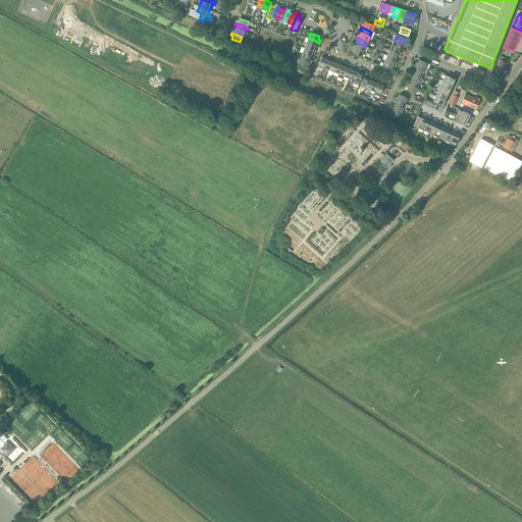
[(318,45),(319,43),(308,38),(306,43),(315,47),(316,44),(318,45)]
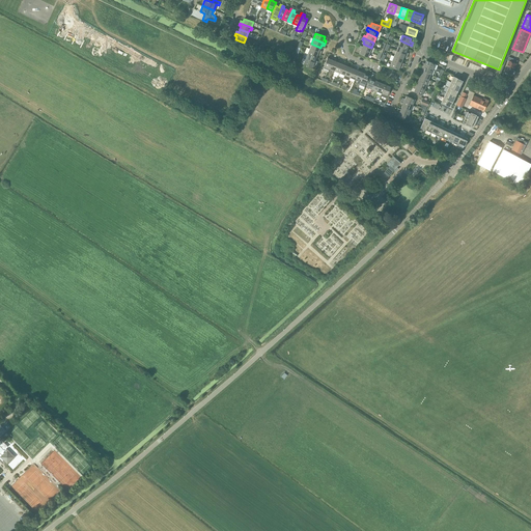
[(400,42),(398,46),(407,50),(408,47),(411,48),(412,46),(400,40),(400,42)]
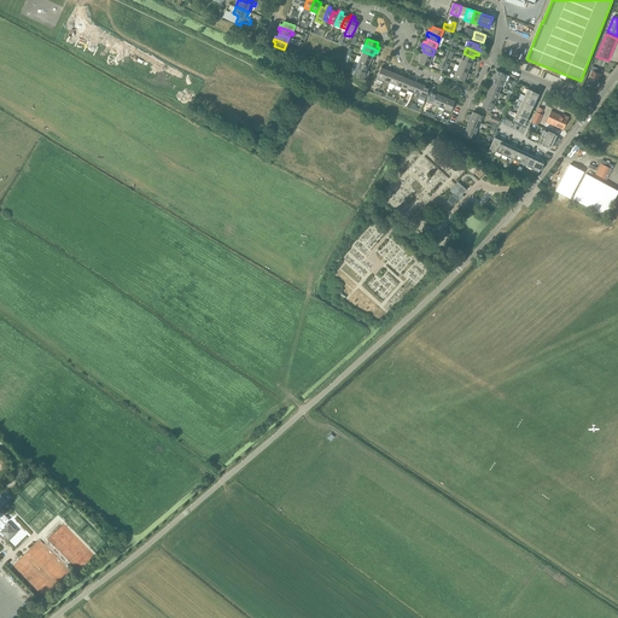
[(373,63),(374,59),(372,59),(373,56),(362,51),(360,57),(373,63)]
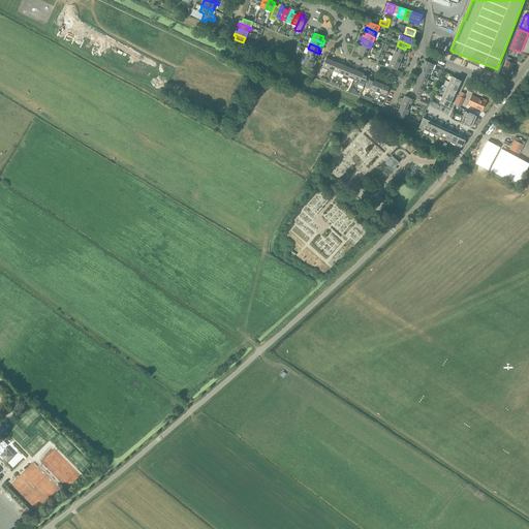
[(370,48),(362,43),(361,47),(359,45),(358,48),(368,53),(370,48)]
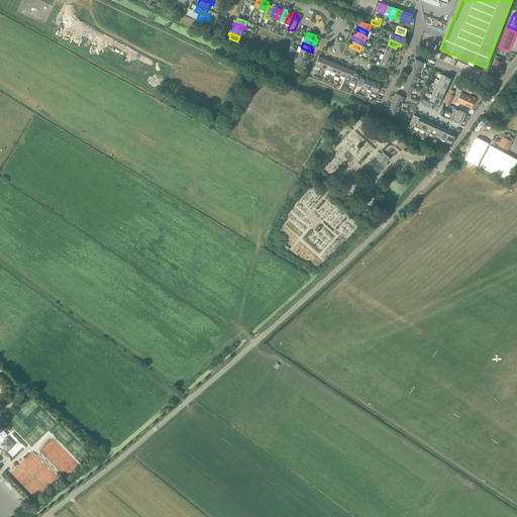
[(388,44),(386,49),(397,55),(397,53),(398,52),(395,50),(396,48),(388,44)]
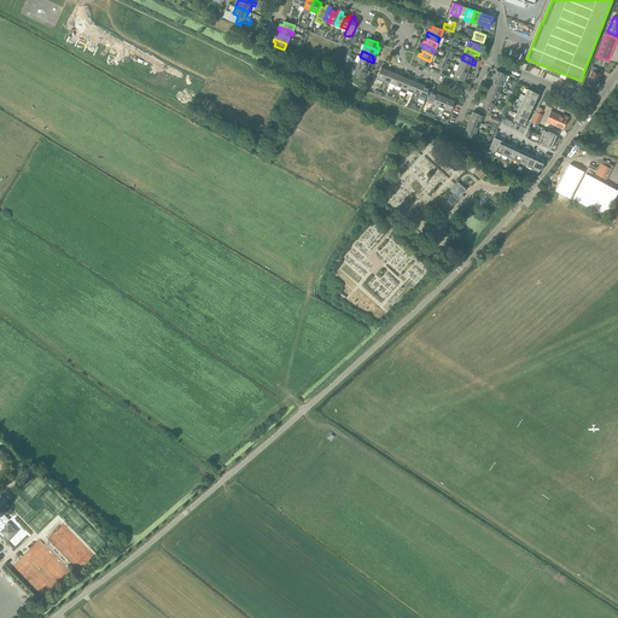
[(427,68),(430,62),(418,56),(417,58),(419,59),(418,63),(427,68)]
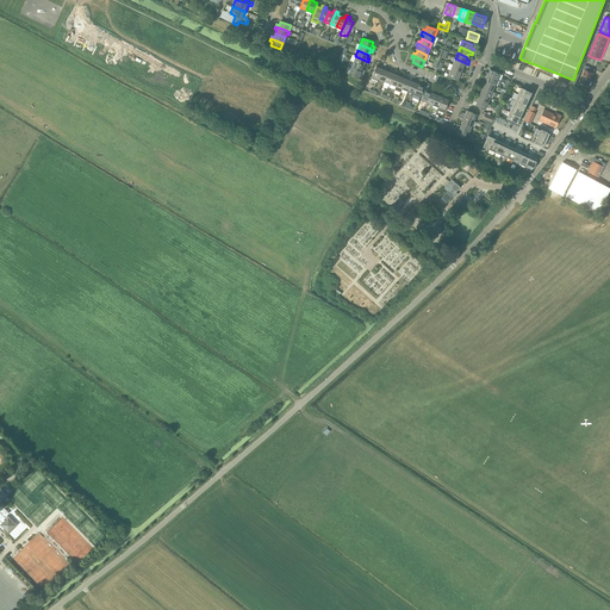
[(367,64),(368,62),(355,56),(353,62),(362,67),(365,63),(367,64)]
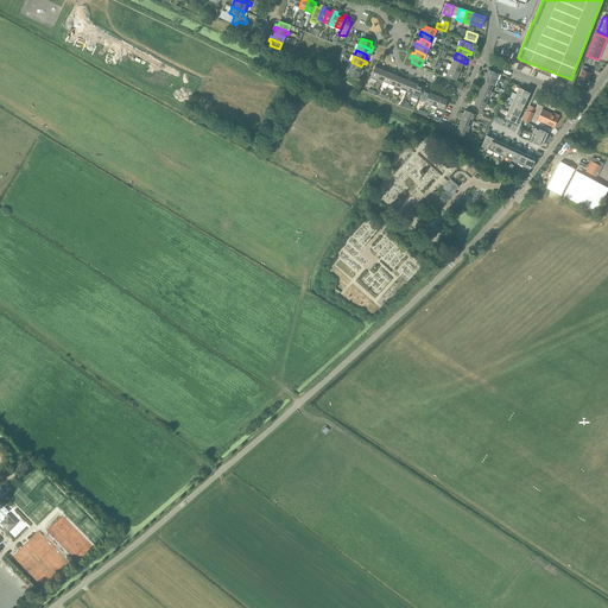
[(454,58),(451,64),(461,69),(462,65),(466,67),(466,64),(467,64),(454,58)]
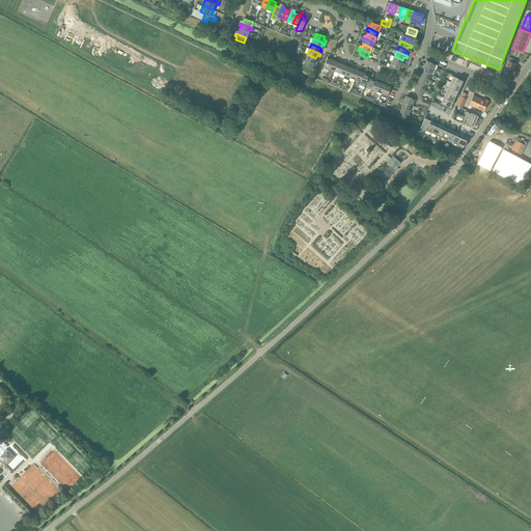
[(316,64),(317,62),(314,60),(315,58),(307,54),(305,59),(316,64)]
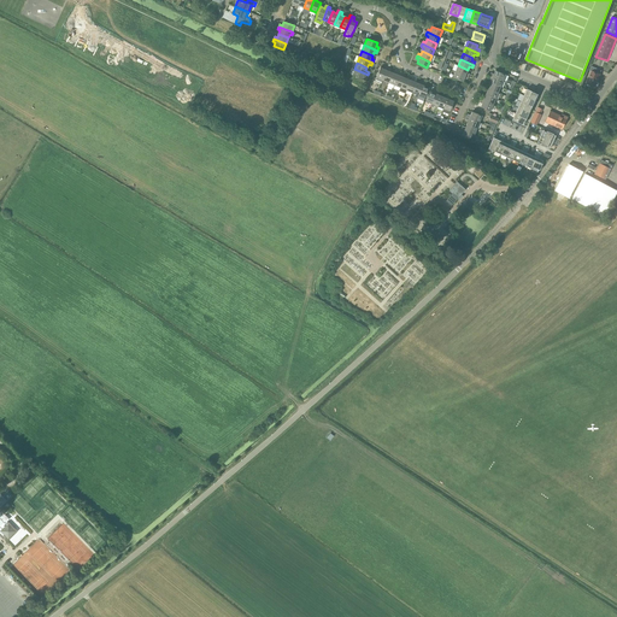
[(458,65),(456,71),(468,77),(469,77),(470,74),(466,72),(468,70),(458,65)]
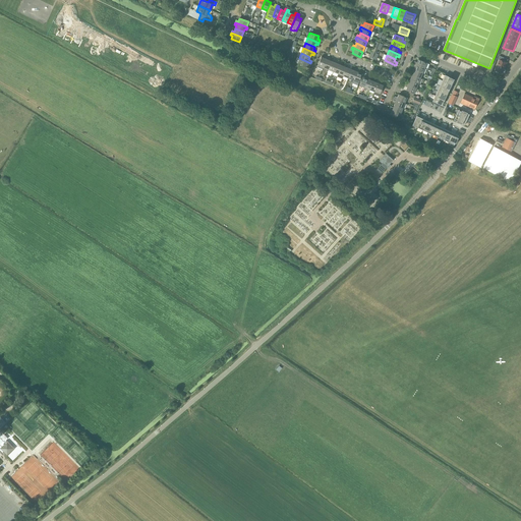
[(317,65),(316,68),(322,70),(323,68),(328,57),(325,56),(324,58),(321,57),(317,65)]
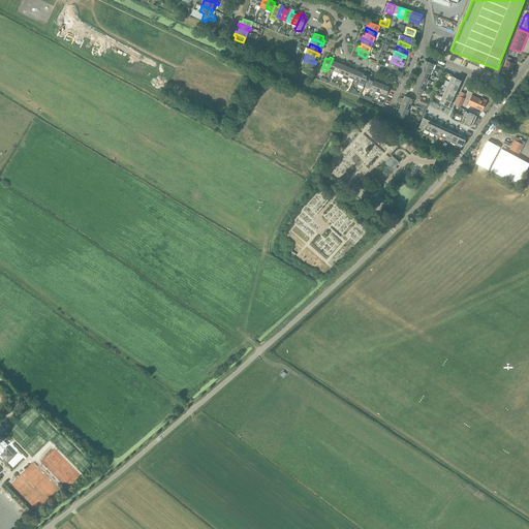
[(510,74),(515,64),(512,63),(515,60),(507,57),(505,61),(507,61),(503,71),(510,74)]
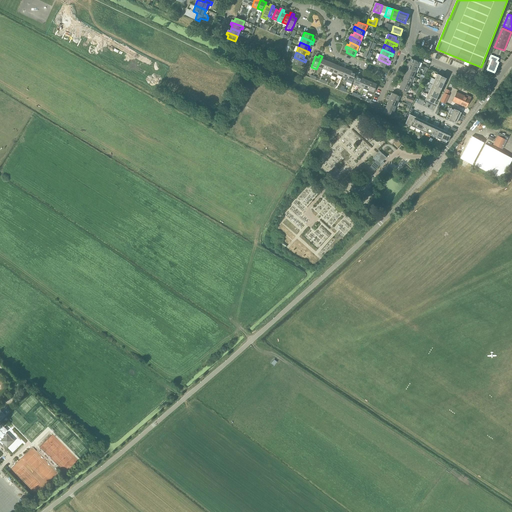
[(322,56),(317,67),(322,69),(326,60),(325,60),(323,59),(324,57),(322,56)]
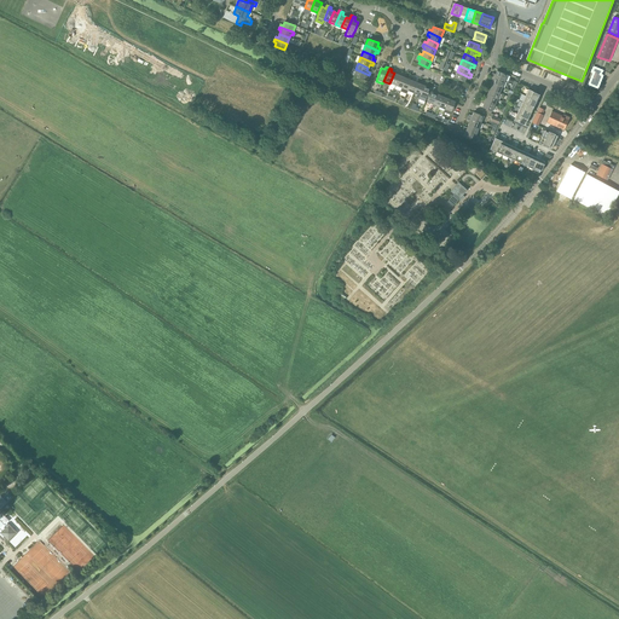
[(368,77),(369,75),(356,69),(353,75),(363,80),(364,76),(368,77)]
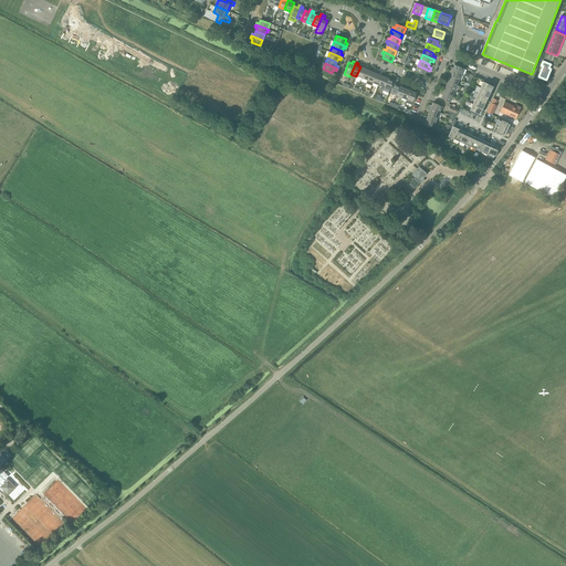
[(360,66),(356,76),(362,79),(366,66),(364,65),(363,69),(360,66)]
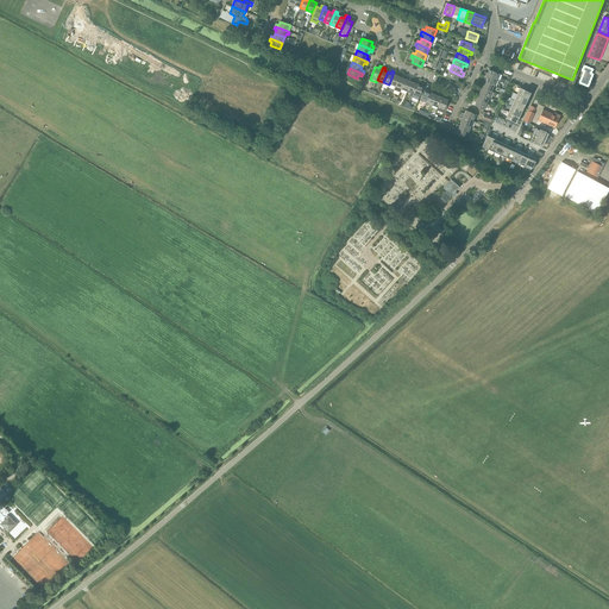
[(447,76),(446,77),(457,81),(458,77),(462,79),(463,76),(462,76),(450,70),(447,76)]
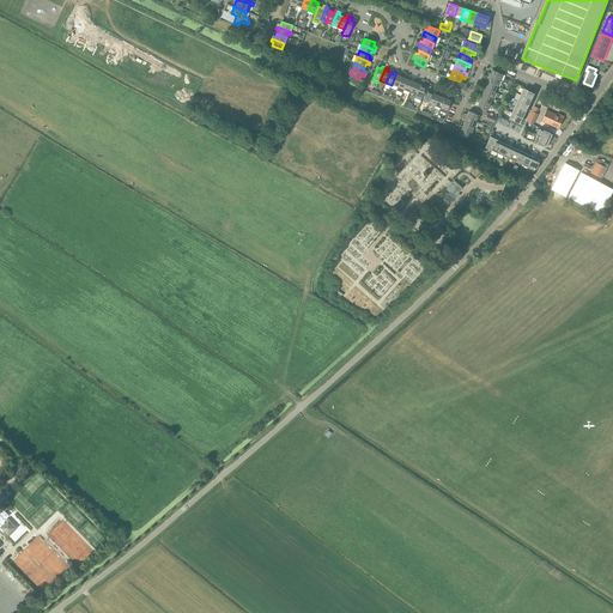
[(502,74),(492,71),(491,74),(487,73),(486,76),(499,80),(502,74)]
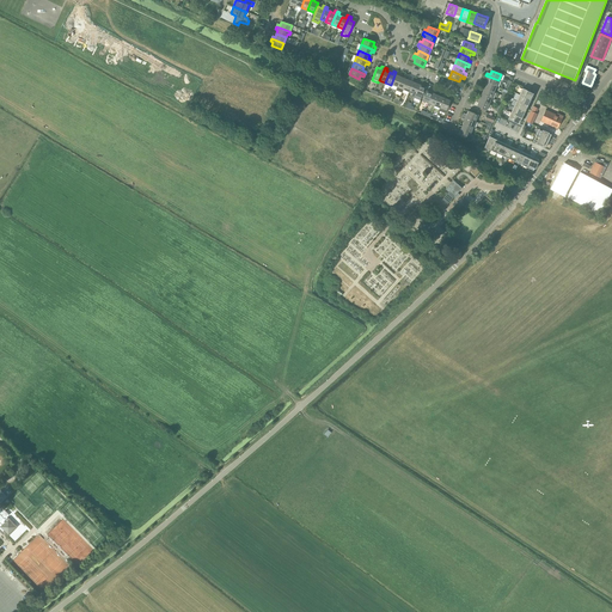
[(396,72),(391,85),(397,87),(402,78),(401,77),(398,75),(399,73),(396,72)]
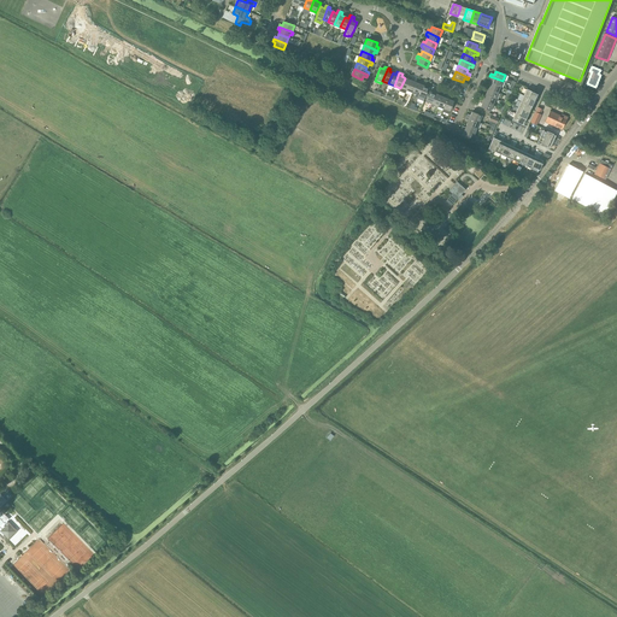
[(400,88),(399,92),(405,94),(406,90),(411,77),(409,76),(407,80),(405,78),(400,88)]
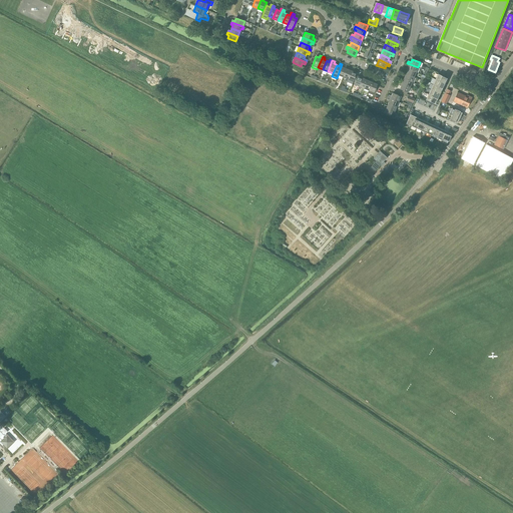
[(416,72),(418,67),(407,63),(406,65),(409,66),(408,69),(416,72)]
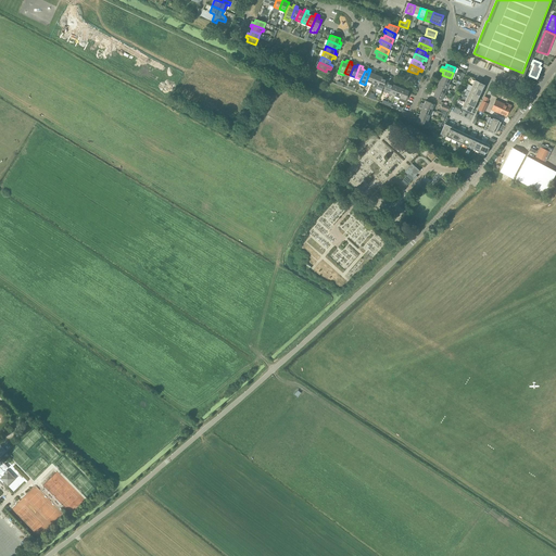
[(370,70),(366,81),(371,84),(375,75),(373,73),(374,71),(370,70)]
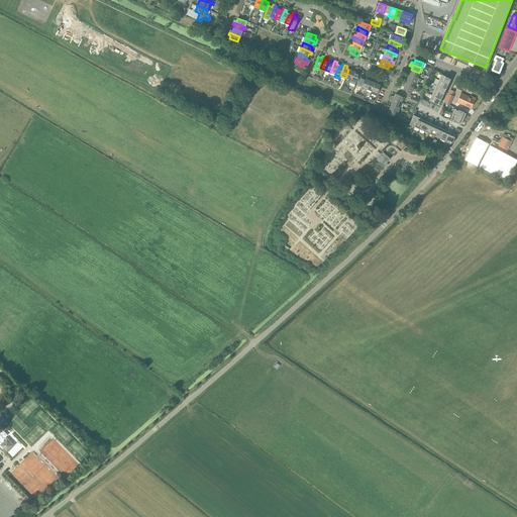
[(348,70),(345,78),(348,79),(346,82),(349,83),(354,69),(352,68),(351,71),(348,70)]
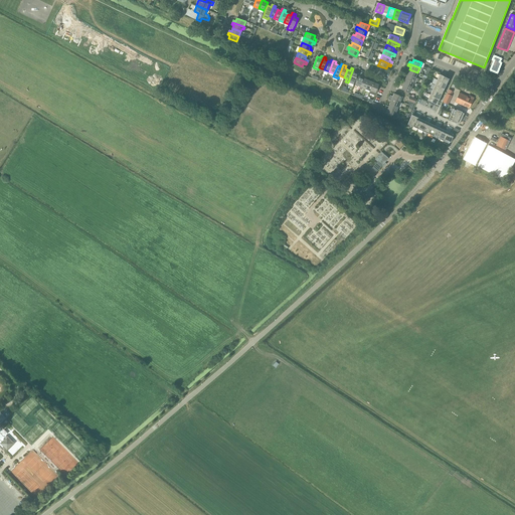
[(353,68),(348,82),(353,84),(354,81),(358,73),(354,72),(355,69),(353,68)]
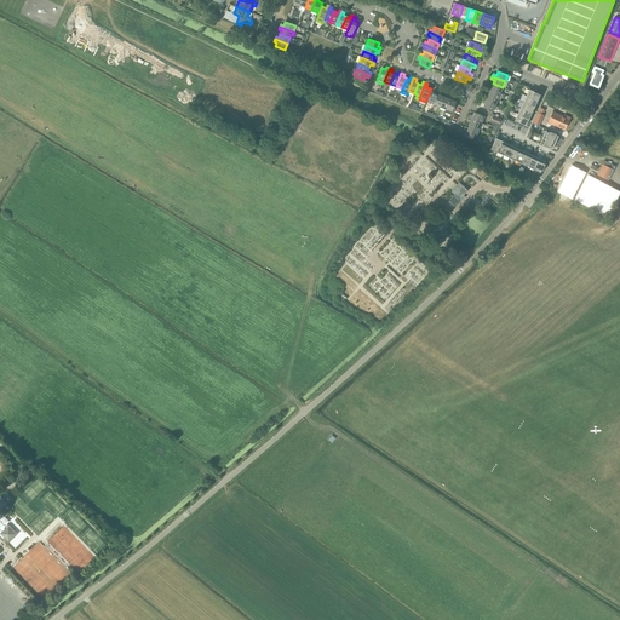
[(503,87),(493,84),(492,87),(488,86),(487,89),(500,93),(503,87)]
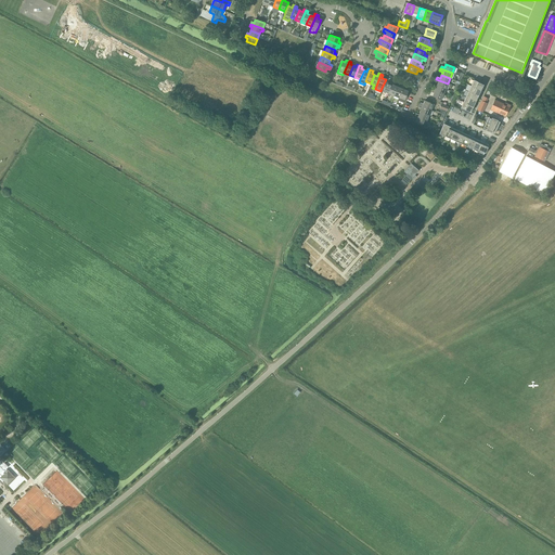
[(446,89),(448,84),(436,79),(435,81),(438,82),(437,86),(446,89)]
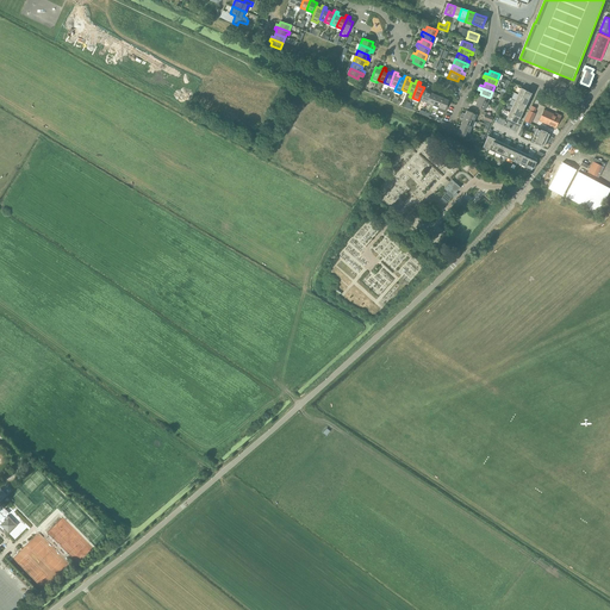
[(517,94),(529,99),(531,93),(521,88),(517,94)]
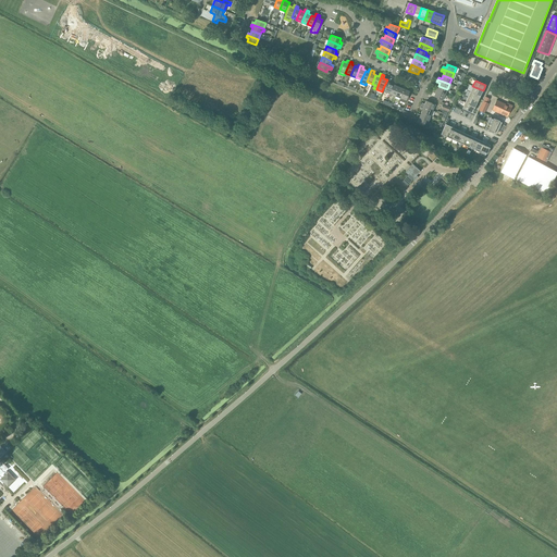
[(390,94),(394,83),(392,82),(391,84),(387,83),(384,91),(390,94)]
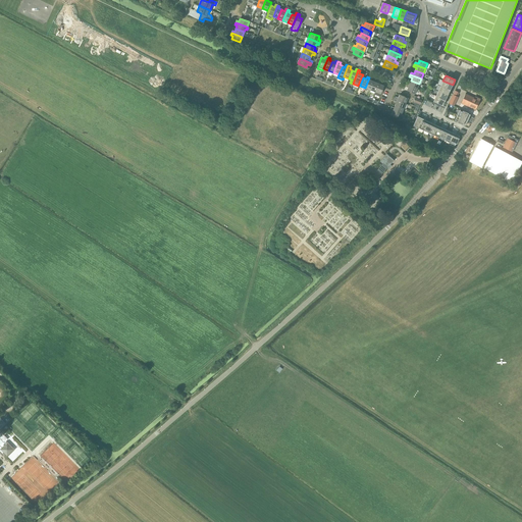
[(370,90),(373,82),(370,81),(371,77),(369,77),(365,88),(370,90)]
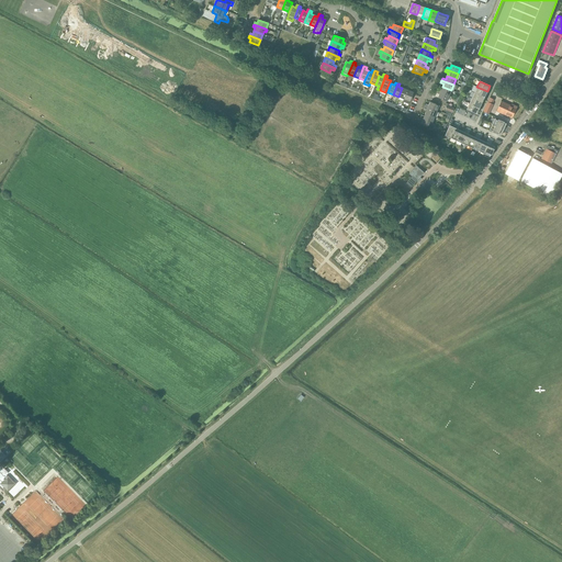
[(404,99),(408,88),(406,87),(405,89),(402,88),(398,97),(404,99)]
